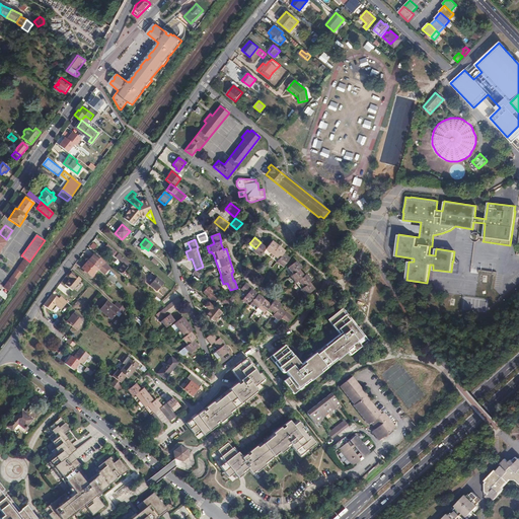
[(113,248),(104,241),(101,244),(110,251),(113,248)]
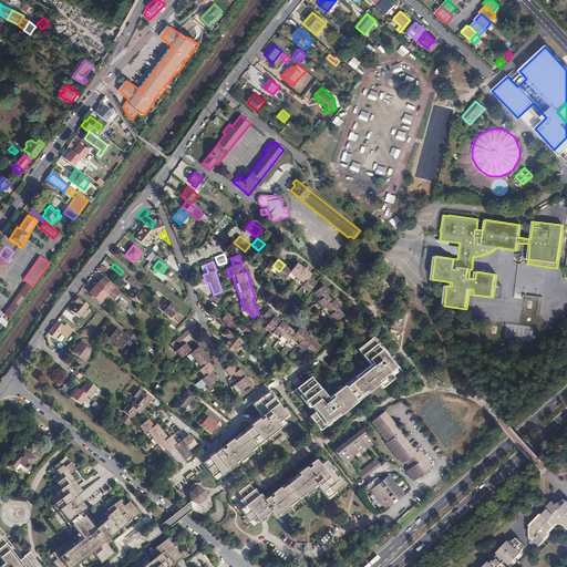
[(302,287),(309,292),(317,282),(309,277),(311,275),(297,264),(291,271),(287,275),(301,286),(301,287),(302,288),(302,287)]
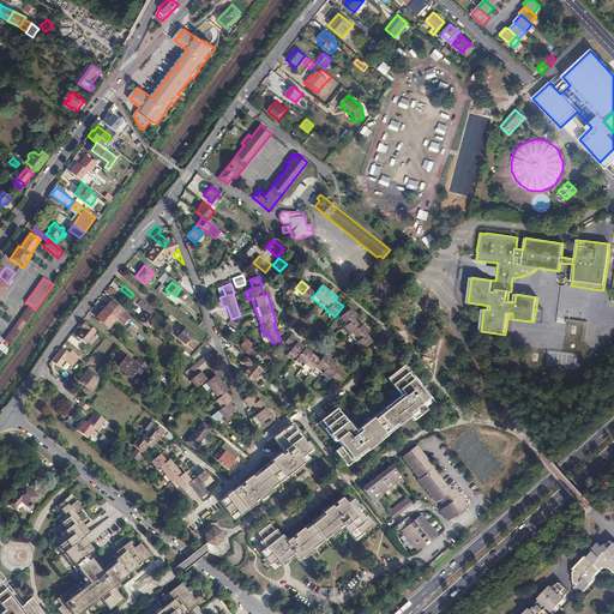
[(302,294),(295,288),(292,292),(300,298),(302,294)]
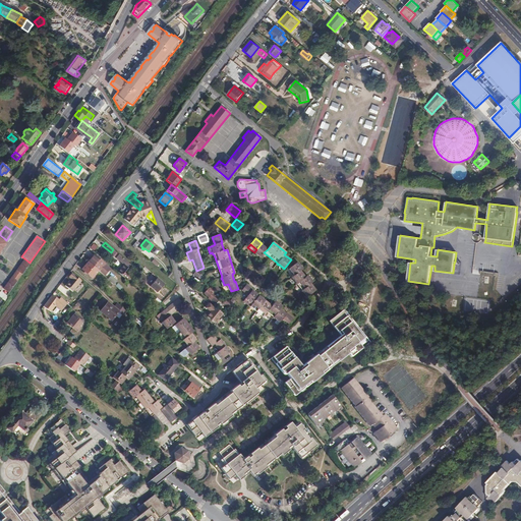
[(261,244),(256,249),(254,252),(261,257),(264,252),(268,249),(261,244)]
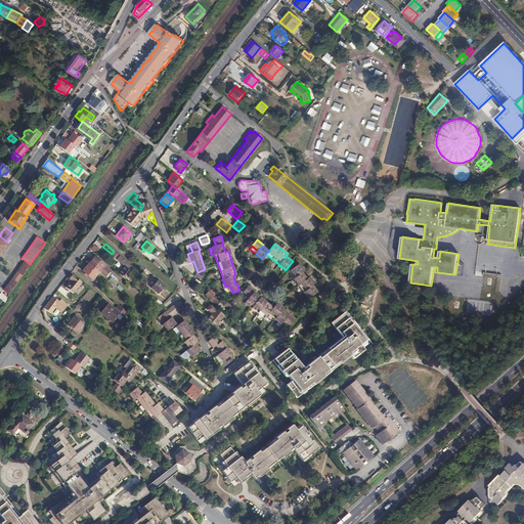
[(122,262),(118,267),(125,273),(132,266),(117,253),(114,256),(122,262)]
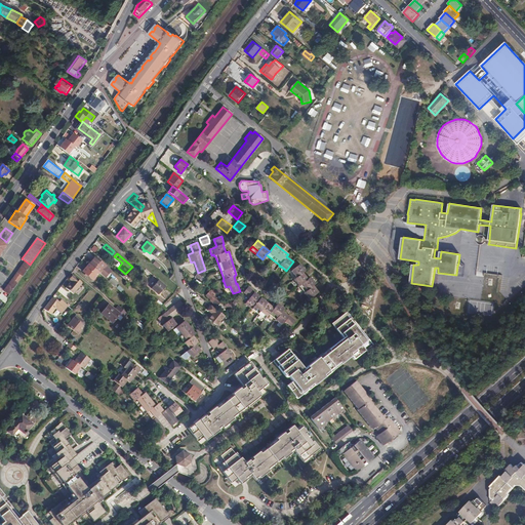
[(88,264),(99,273),(106,266),(94,256),(88,264)]
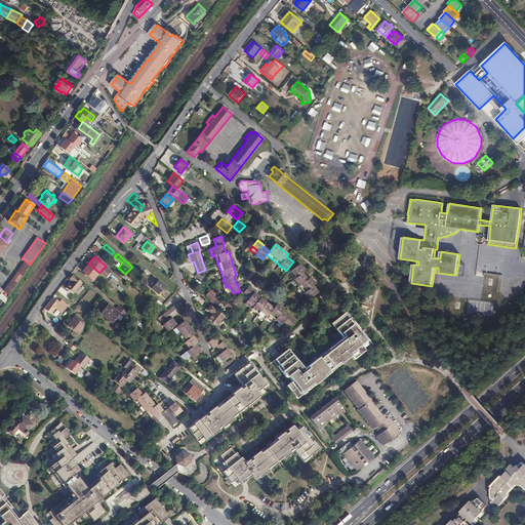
[(18,282),(30,265),(25,260),(3,290),(9,295),(18,282)]
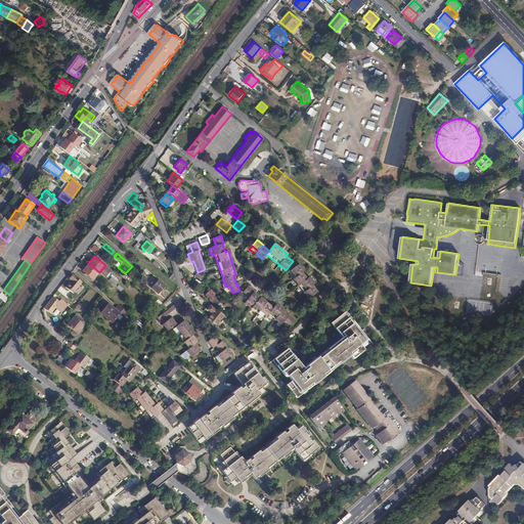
[(92,279),(99,272),(88,263),(82,270),(92,279)]
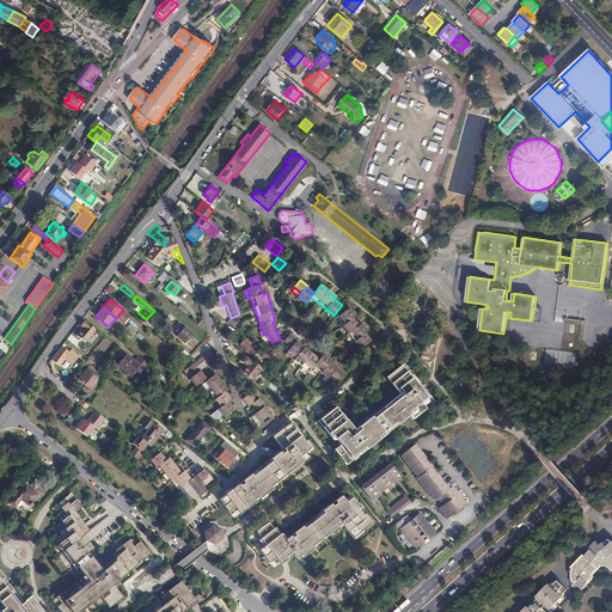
[(349,308),(348,310),(340,316),(346,324),(343,326),(348,332),(347,332),(348,334),(349,334),(355,341),(354,342),(355,343),(356,343),(361,349),(363,347),(371,341),(365,334),(368,331),(362,323),(359,325),(353,318),(355,316),(349,308)]
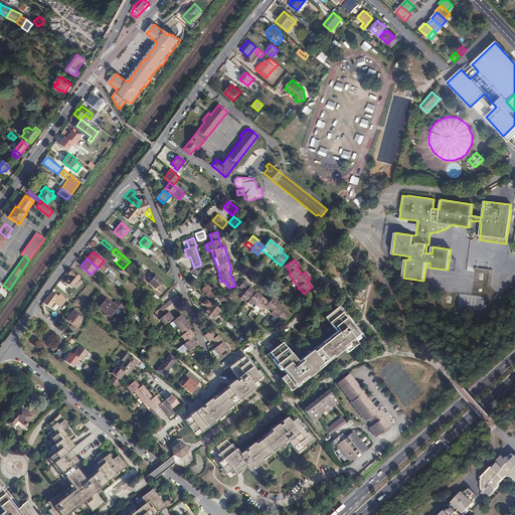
[(194,268),(191,272),(199,278),(202,274),(194,268)]
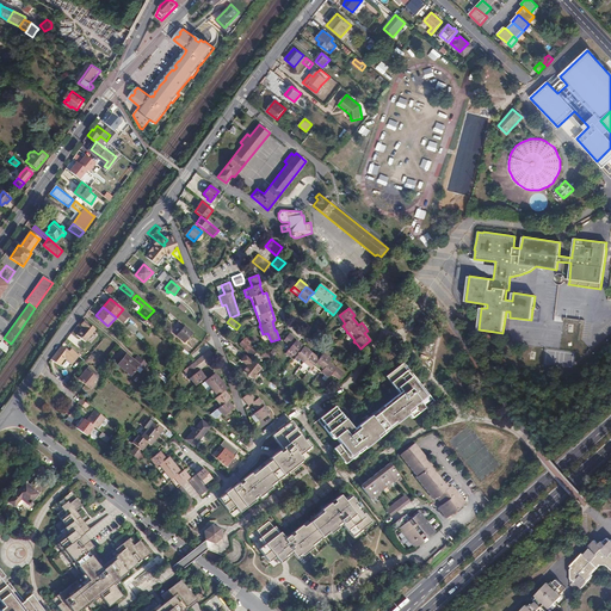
[(85,343),(96,329),(86,321),(81,326),(84,328),(76,337),(85,343)]
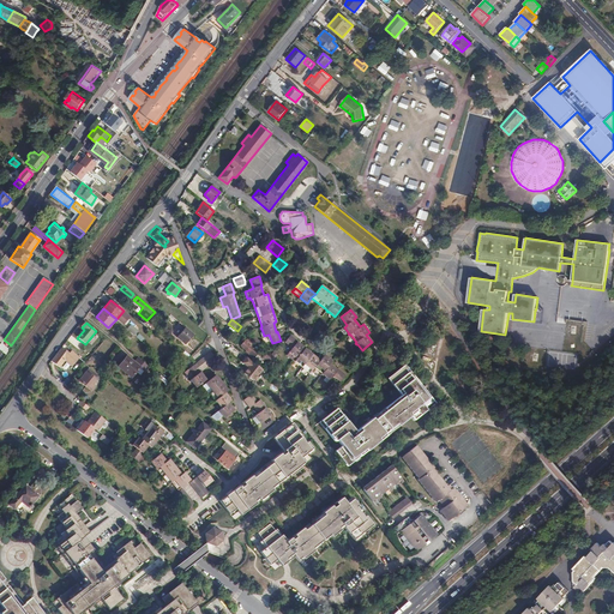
[(193,335),(186,327),(178,337),(185,344),(193,335)]
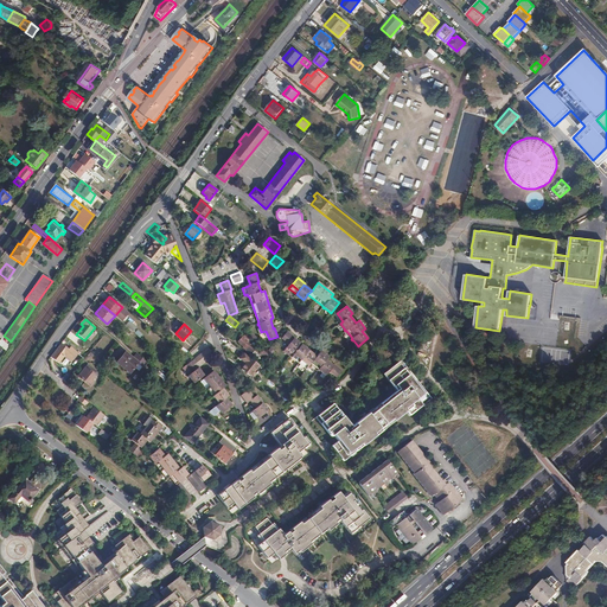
[(328,372),(337,378),(343,371),(334,364),(333,365),(326,359),(328,357),(321,351),(317,357),(294,338),(295,337),(287,331),(281,338),(288,344),(283,351),(306,369),(311,363),(318,369),(318,370),(319,371),(320,370),(326,376),(328,372)]
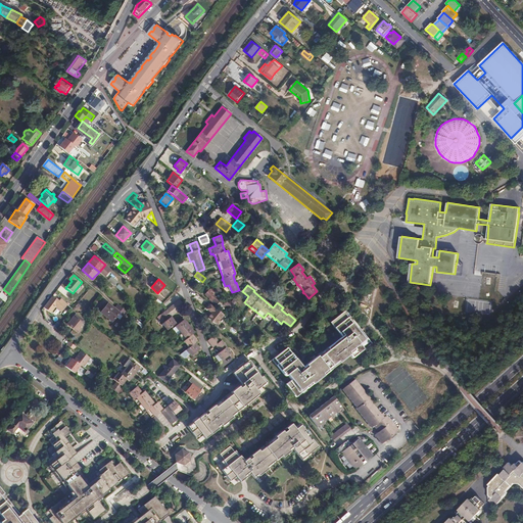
[(214,295),(216,293),(210,288),(205,294),(208,297),(208,298),(216,304),(220,300),(214,295)]
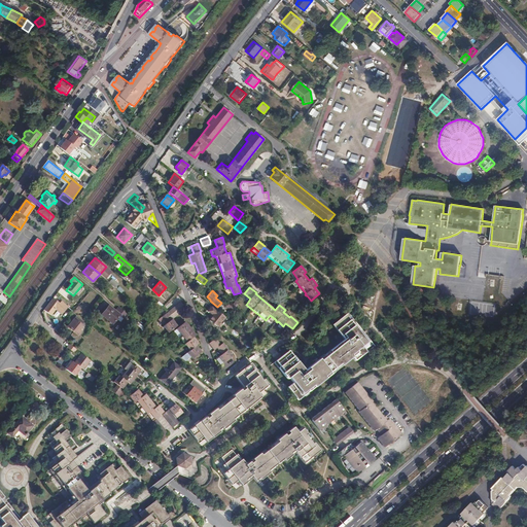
[(56,303),(53,300),(44,310),(51,316),(56,309),(62,314),(68,307),(62,302),(60,304),(57,302),(56,303)]
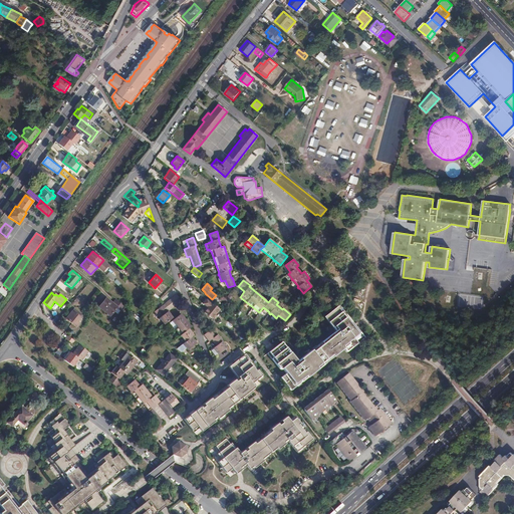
[(170,309),(175,306),(182,301),(177,294),(165,303),(170,309)]
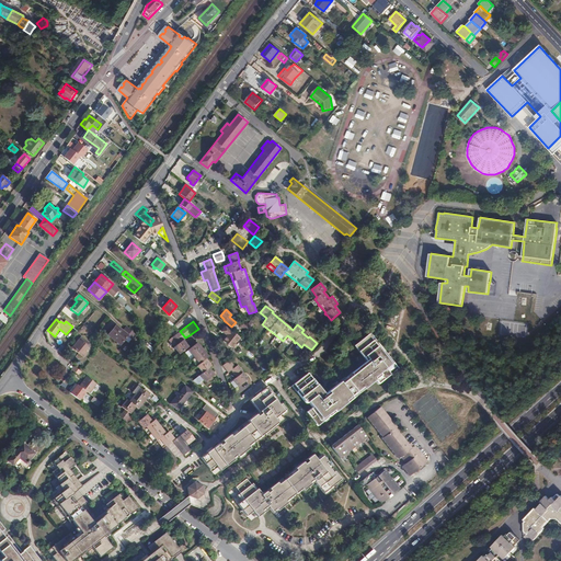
[(238,323),(248,331),(250,329),(240,321),(238,323)]
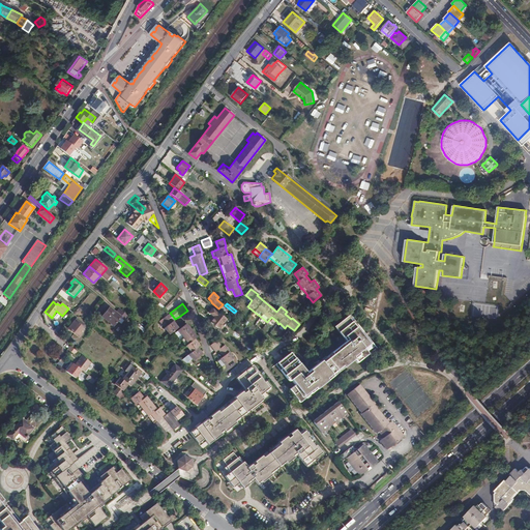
[(101,316),(113,325),(120,317),(109,307),(101,316)]
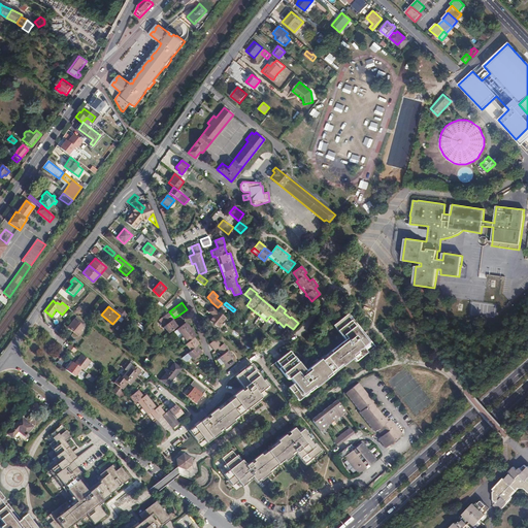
[(226,318),(212,306),(208,311),(213,316),(209,321),(218,327),(226,318)]
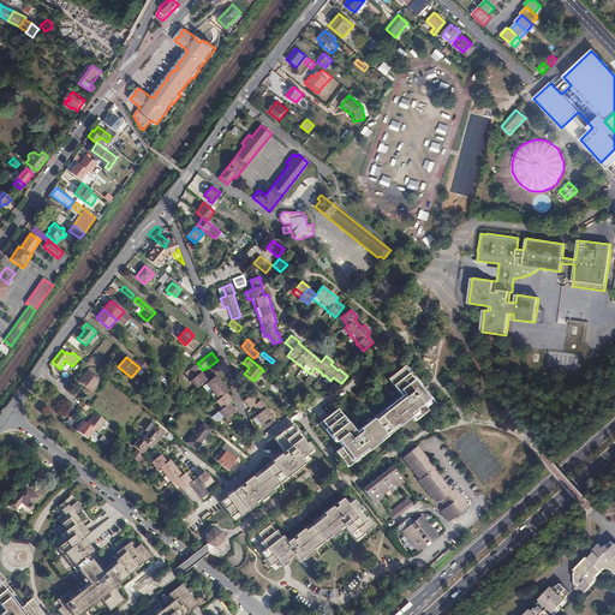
[(190,381),(197,388),(207,381),(201,372),(203,370),(197,363),(196,364),(189,370),(195,377),(190,381)]
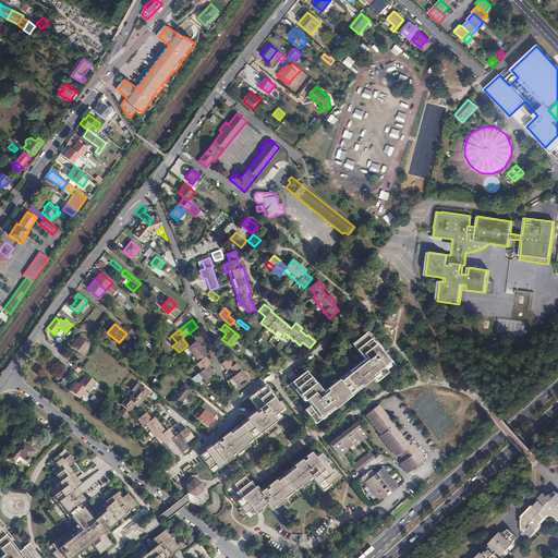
[(306,372),(290,384),(299,396),(301,395),(310,405),(304,411),(315,424),(374,378),(376,383),(396,366),(368,331),(354,342),(359,349),(356,350),(360,354),(362,352),(366,358),(364,360),(323,392),(306,372)]
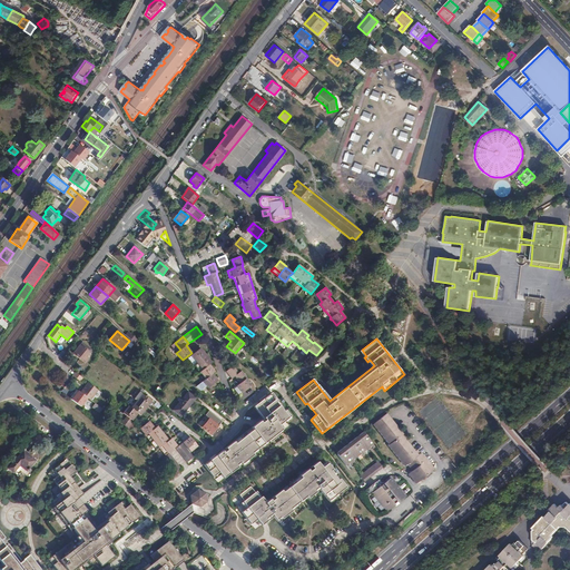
[(95,352),(82,342),(74,353),(86,363),(89,359),(88,357),(90,354),(92,355),(95,352)]
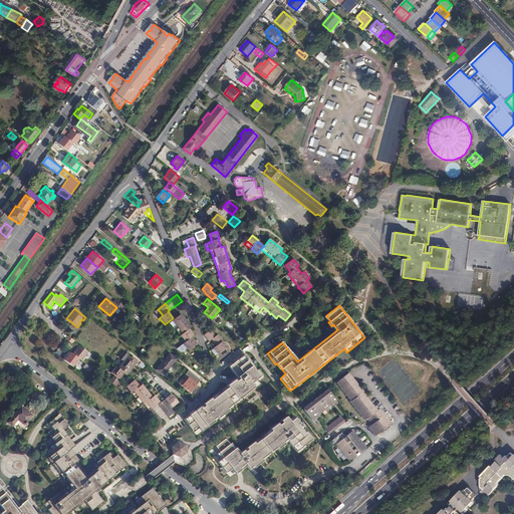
[(227,327),(230,323),(224,318),(226,316),(221,312),(219,314),(220,315),(215,321),(224,328),(226,326),(227,327)]
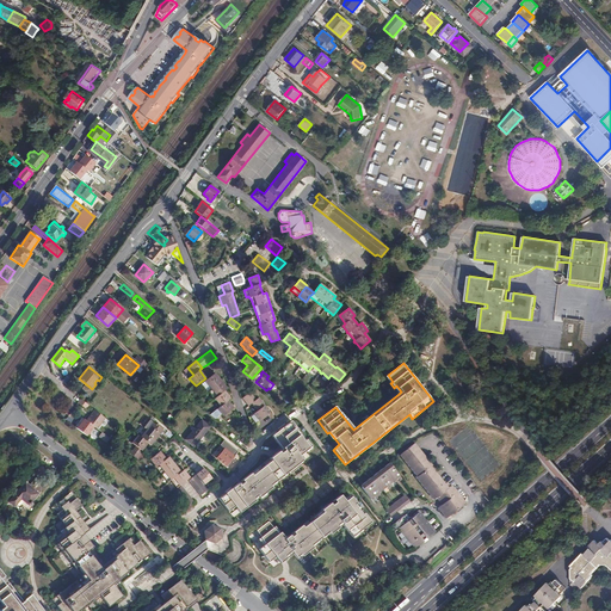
[(223,417),(234,408),(228,401),(230,399),(224,390),(227,389),(215,374),(205,381),(211,389),(208,392),(214,399),(214,400),(215,401),(215,400),(221,406),(217,409),(210,415),(215,419),(221,414),(223,417)]
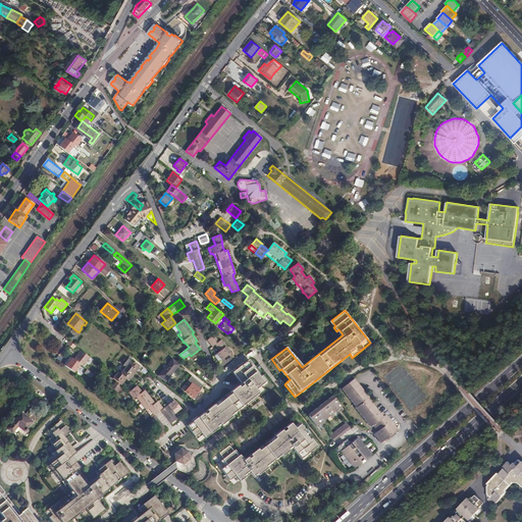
[(177,334),(180,332),(175,325),(172,327),(177,334)]
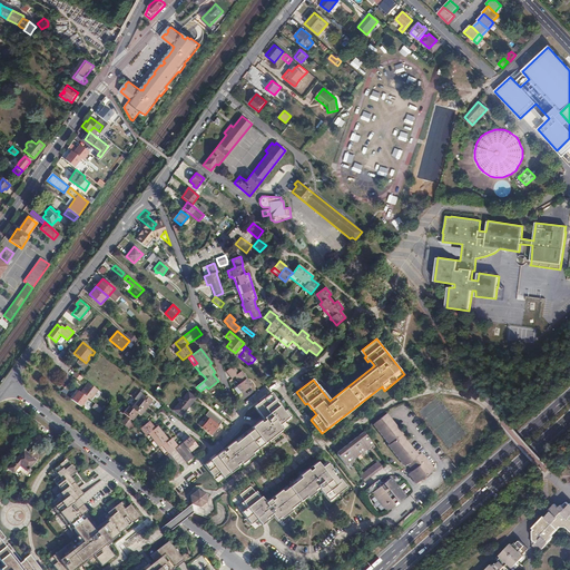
[(236,385),(243,393),(252,386),(246,379),(247,377),(242,371),(239,373),(234,365),(226,372),(232,379),(235,376),(241,383),(236,385)]
